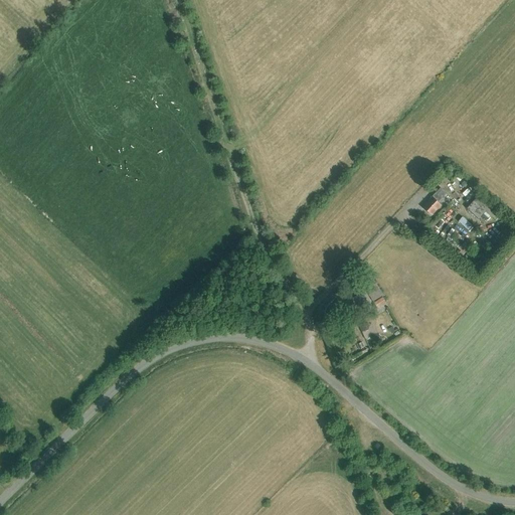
[(443,180),(452,170),(447,165),(438,175),(443,180)]
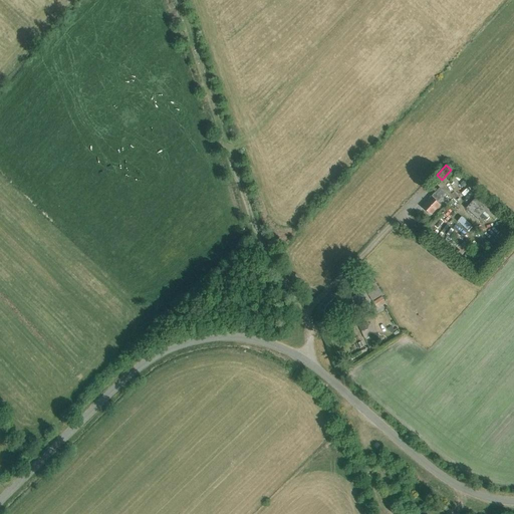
[(458,174),(452,170),(446,176),(452,181),(458,174)]
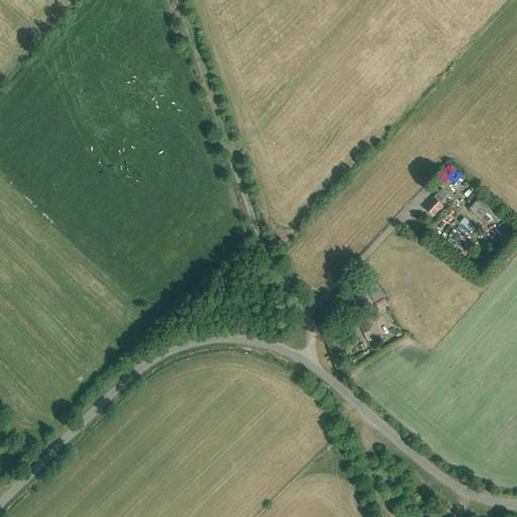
[(448,194),(442,189),(440,192),(438,190),(436,192),(438,194),(431,201),(432,202),(425,209),(433,216),(443,206),(440,203),(448,194)]
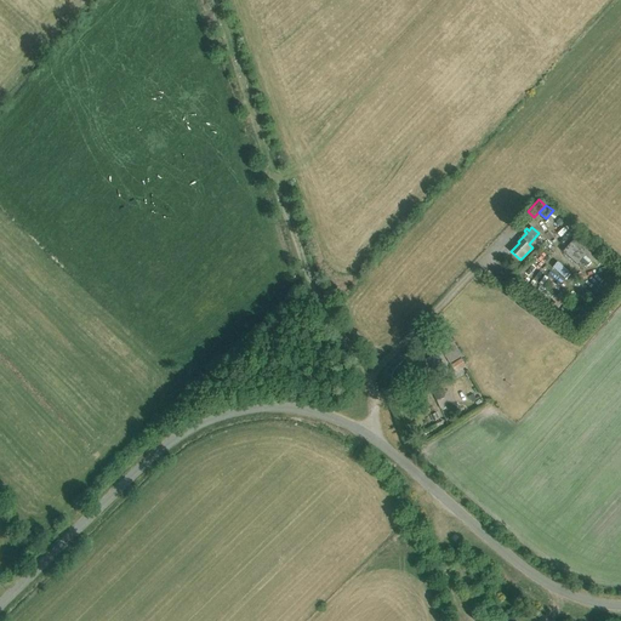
[(577,265),(585,256),(592,262),(598,255),(577,237),(563,252),(577,265)]
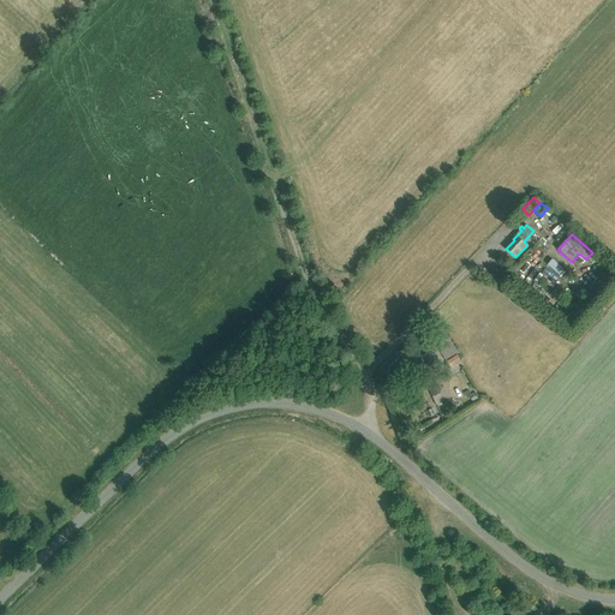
[(550,266),(563,274),(568,267),(555,258),(550,266)]
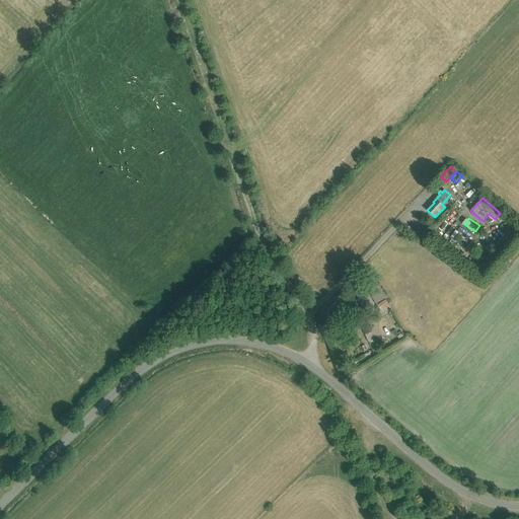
[(374,291),(372,295),(373,296),(372,297),(376,304),(386,298),(382,291),(377,283),(376,282),(372,285),(376,289),(374,291)]
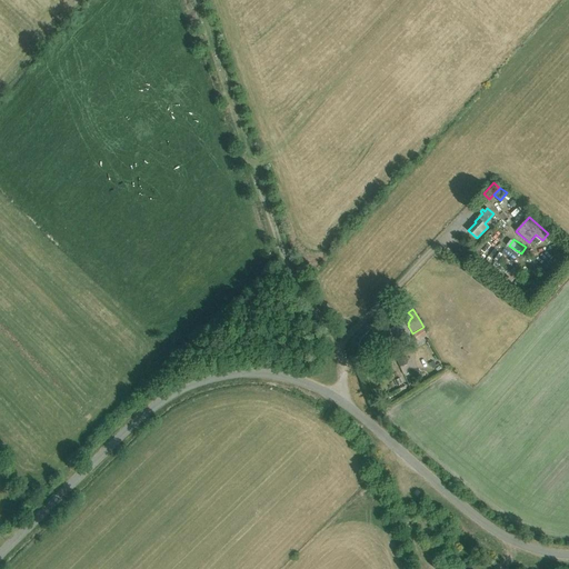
[(407,325),(410,319),(397,312),(393,317),(407,325)]
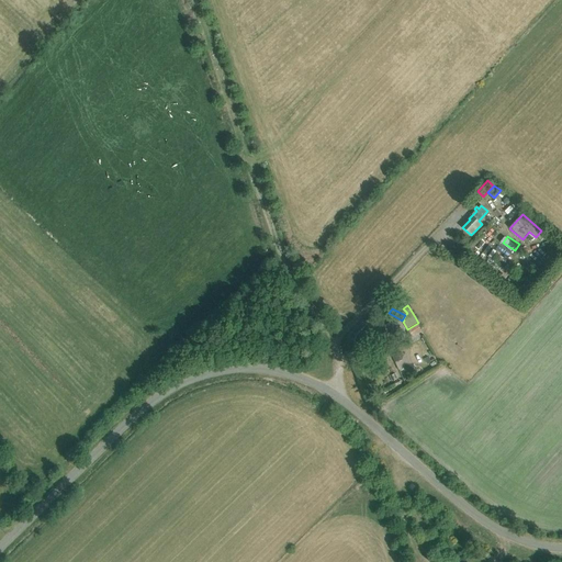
[(390,338),(388,334),(400,328),(396,321),(380,328),(381,329),(370,334),(374,344),(390,338)]
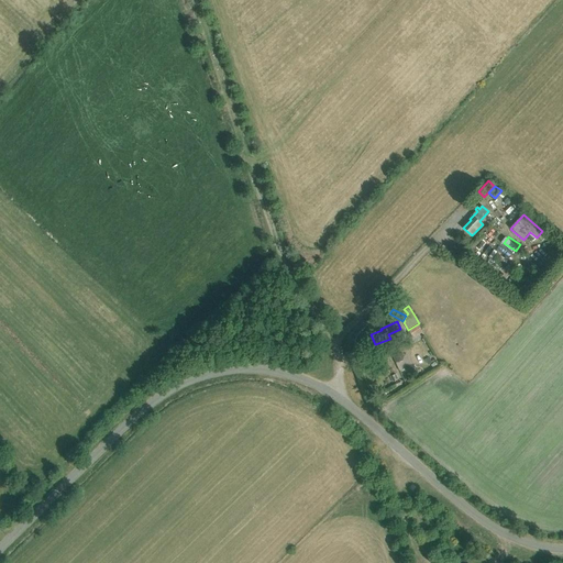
[(422,332),(418,326),(409,332),(412,338),(422,332)]
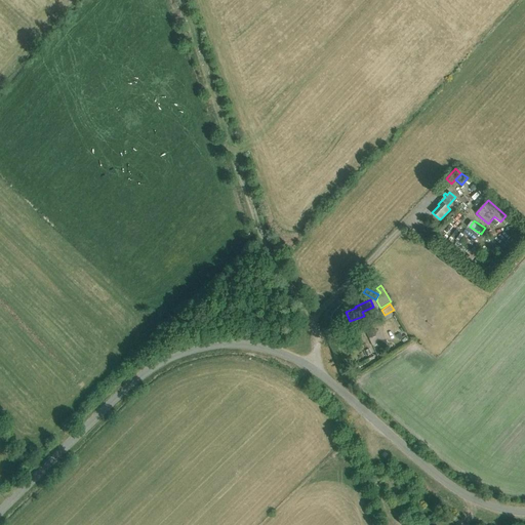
[(376,334),(375,329),(368,332),(371,338),(376,336),(376,334)]
